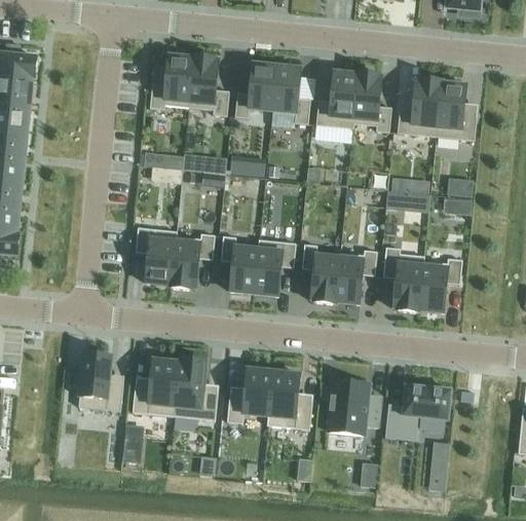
[(448,0),(448,6),(460,7),(460,12),(479,14),(480,0),(448,0)]
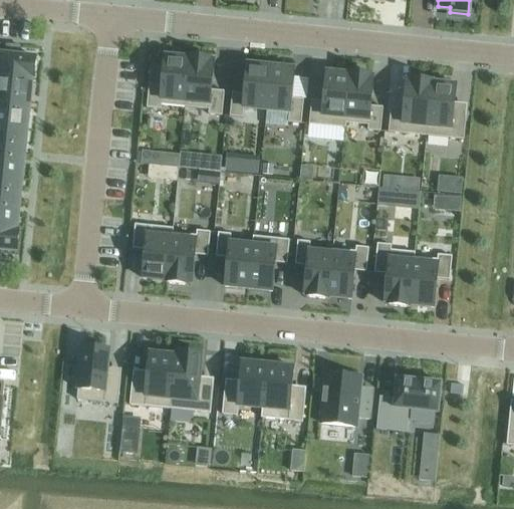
[(169,54),(165,54),(162,82),(149,81),(147,105),(161,106),(161,101),(186,104),(190,56),(189,56),(184,55),(185,52),(170,50),(169,54)]
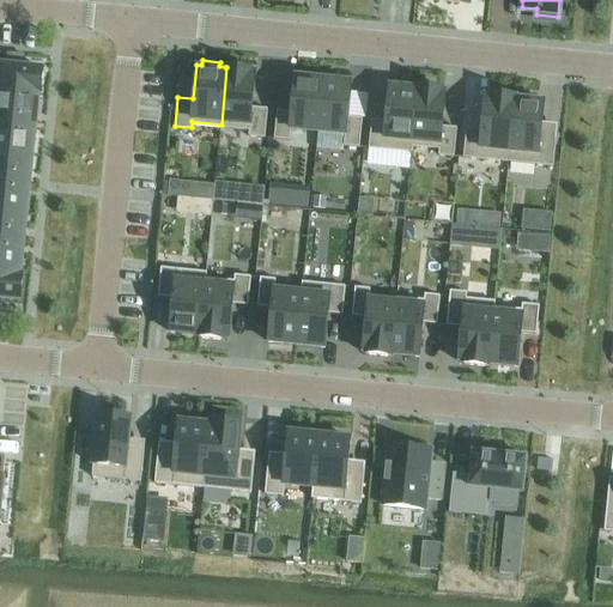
[(0,61),(0,90),(37,95),(38,90),(41,90),(43,66),(0,61)]
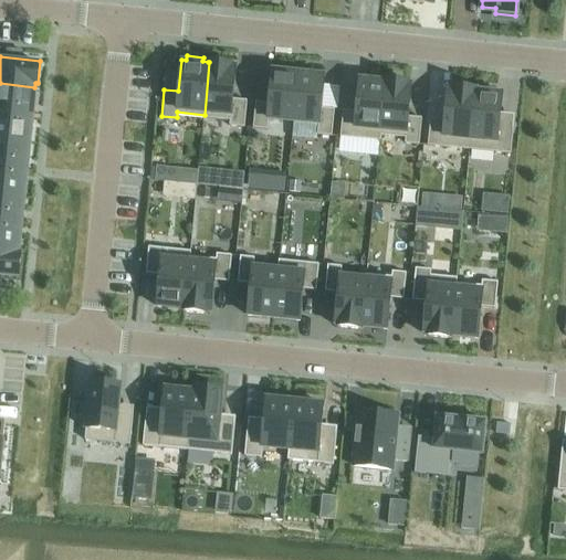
[(208,62),(209,62),(205,115),(230,117),(229,122),(244,124),(247,97),(233,96),(236,64),(232,64),(232,61),(208,59),(208,62)]
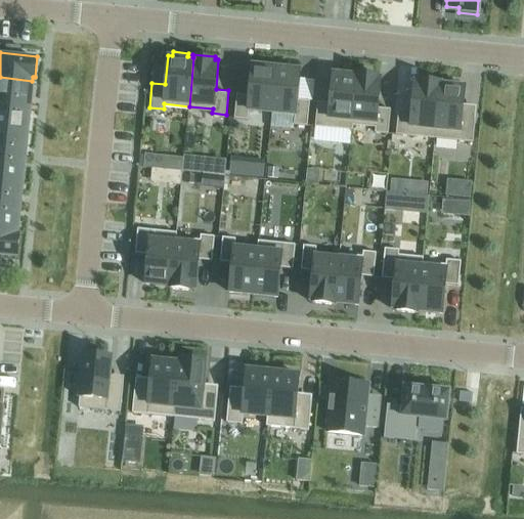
[(276,66),(252,63),(249,92),(236,91),(234,116),(248,117),(249,106),(271,110),(276,66)]
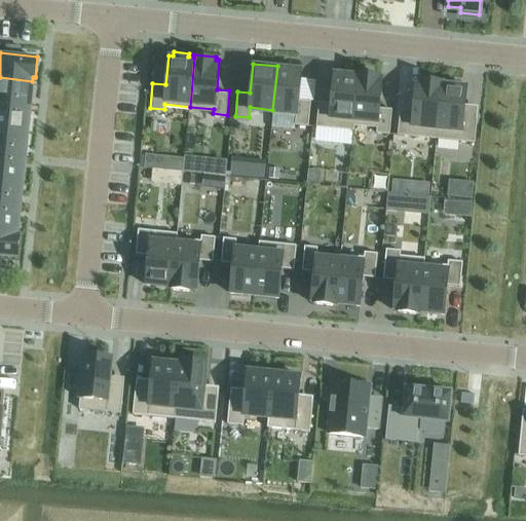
[(301,68),(277,66),(272,110),(296,112),(295,122),(308,123),(310,99),(298,98),(301,68)]
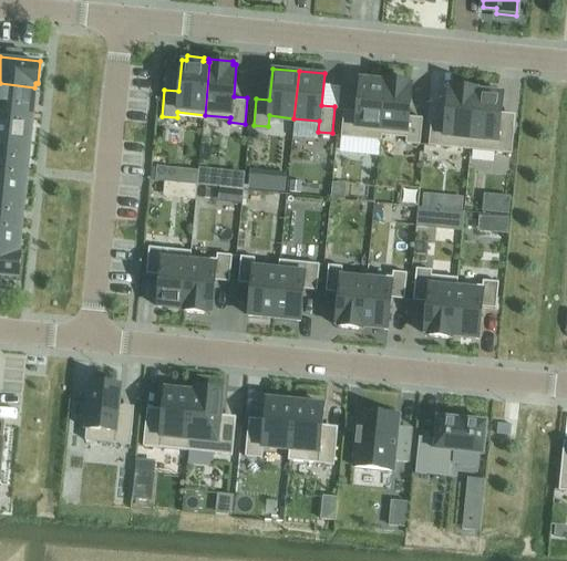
[(343,107),(341,134),(381,138),(382,133),(381,133),(387,80),(385,80),(360,78),(357,108),(343,107)]
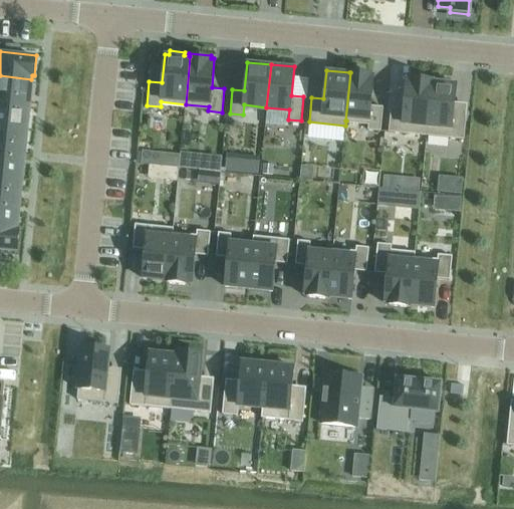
[(350,72),(345,120),(346,120),(368,122),(367,128),(380,129),(382,104),(370,103),(373,75),(371,75),(371,72),(349,70),(349,72),(350,72)]
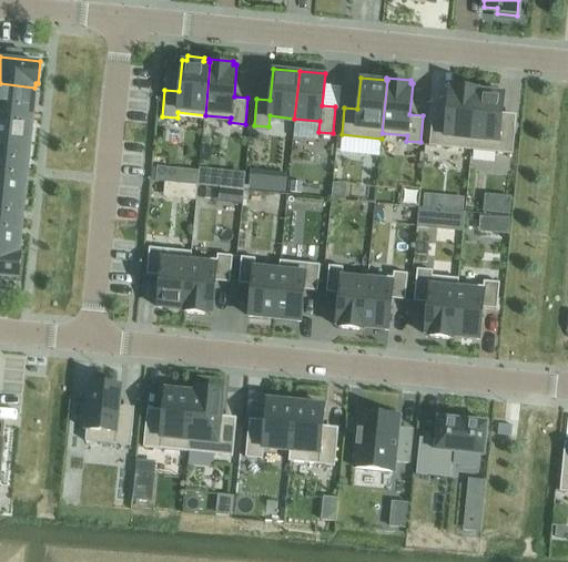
[(0,83),(0,111),(32,114),(34,88),(0,83)]
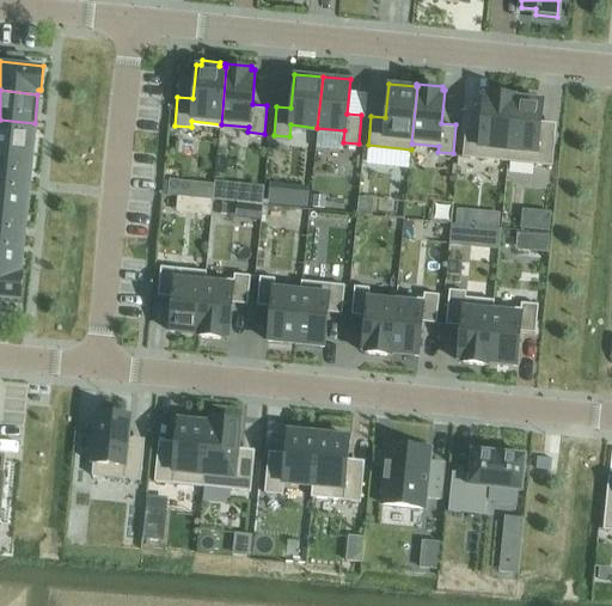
[(515,93),(489,91),(489,93),(484,93),(481,127),(465,126),(463,154),(508,159),(514,96),(515,96),(515,93)]
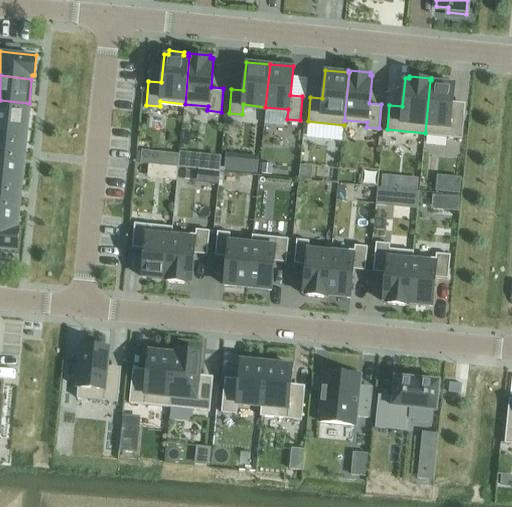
[(435,80),(431,80),(430,80),(425,133),(462,136),(464,112),(452,111),(454,83),(450,82),(450,78),(435,77),(435,80)]
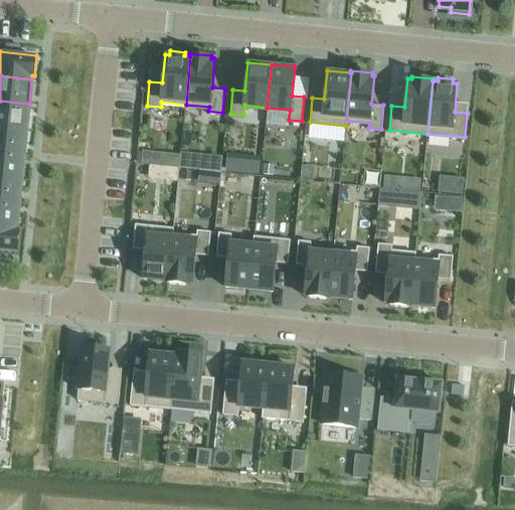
[(0,101),(0,125),(26,128),(29,104),(0,101)]
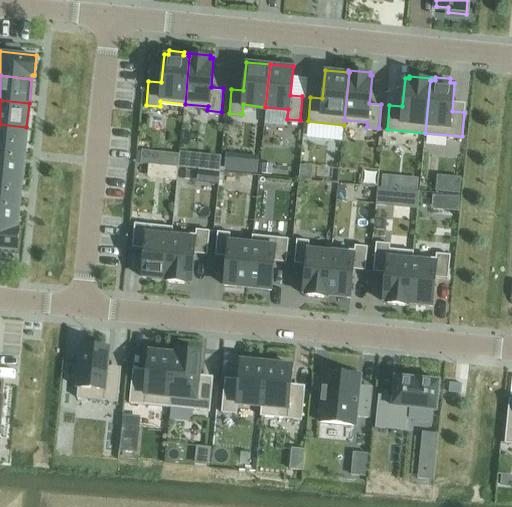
[(0,124),(0,148),(24,151),(26,127),(0,124)]
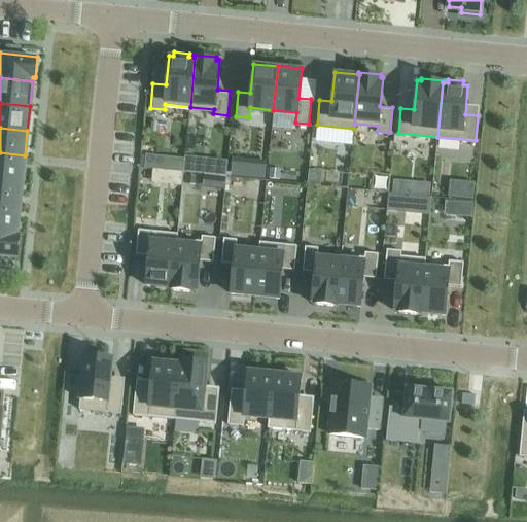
[(0,152),(0,178),(23,180),(25,155),(0,152)]
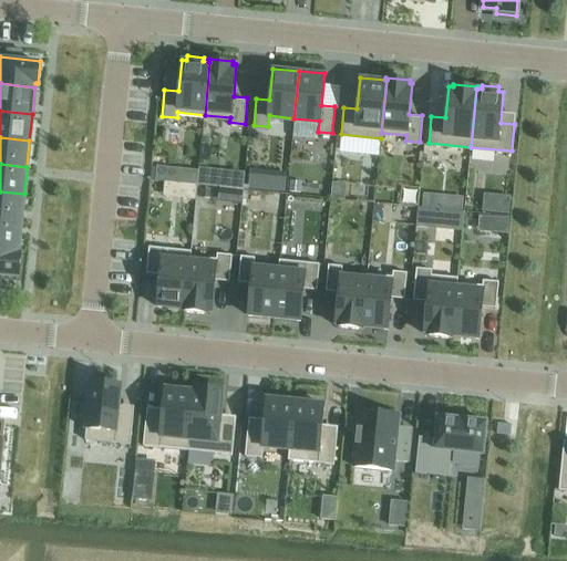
[(198,167),(196,182),(215,184),(217,167),(198,165),(198,167)]
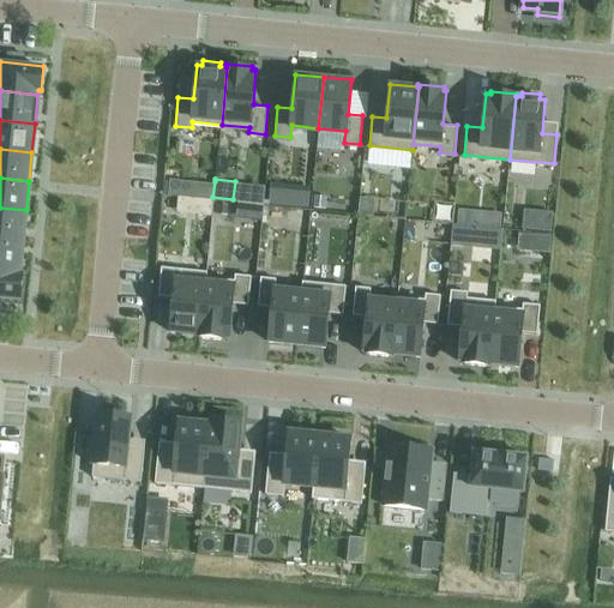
[(198,180),(197,196),(199,196),(212,197),(215,181),(198,180)]
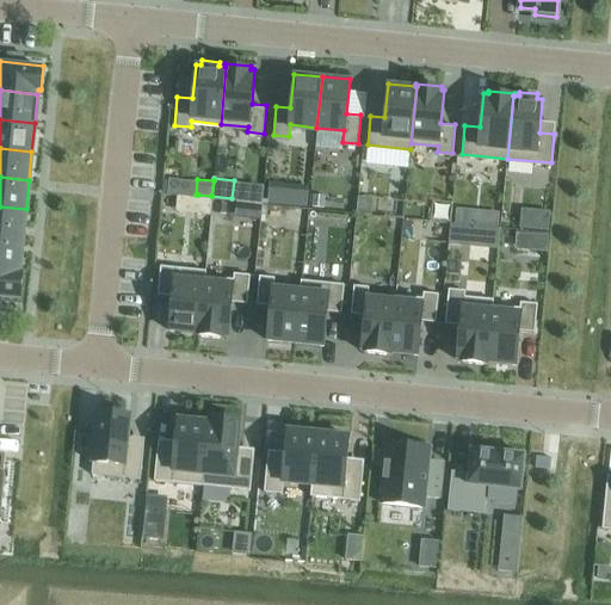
[(270,179),(267,202),(294,204),(296,181),(270,179)]
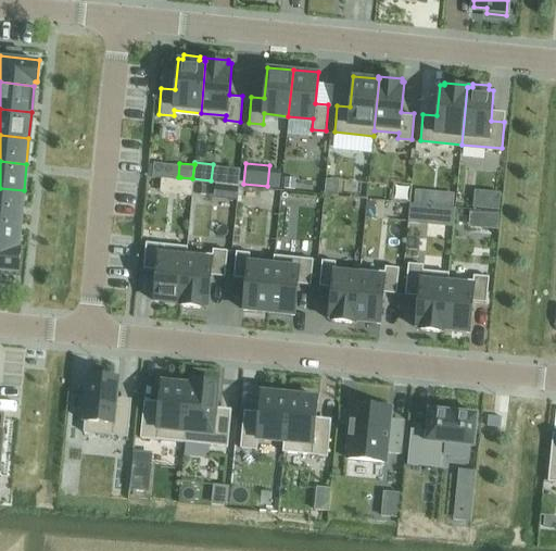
[(285,175),(283,186),(294,187),(295,176),(285,175)]
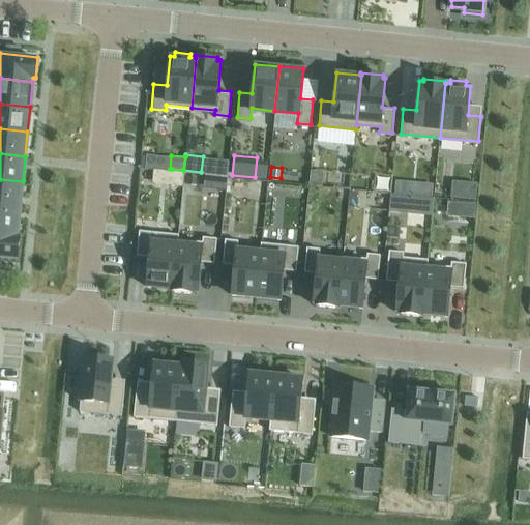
[(172,169),(170,183),(182,184),(183,170),(172,169)]
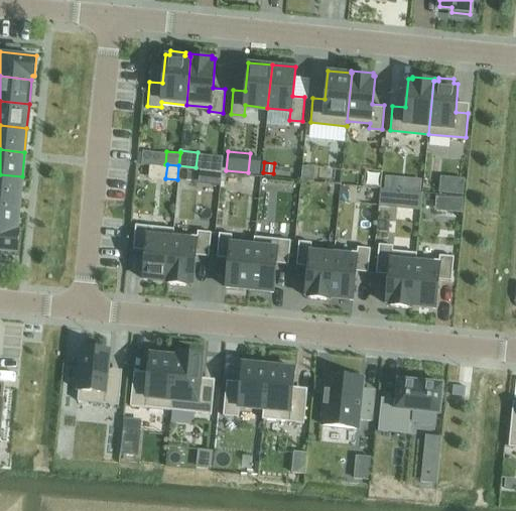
[(180,168),(179,177),(190,178),(191,169),(180,168)]
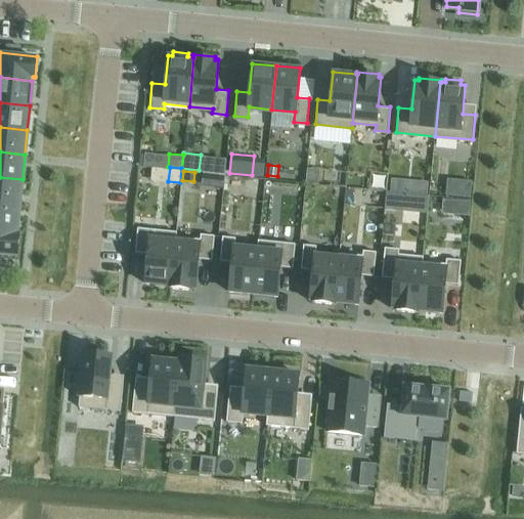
[(391,176),(389,189),(402,190),(427,193),(428,180),(391,176)]
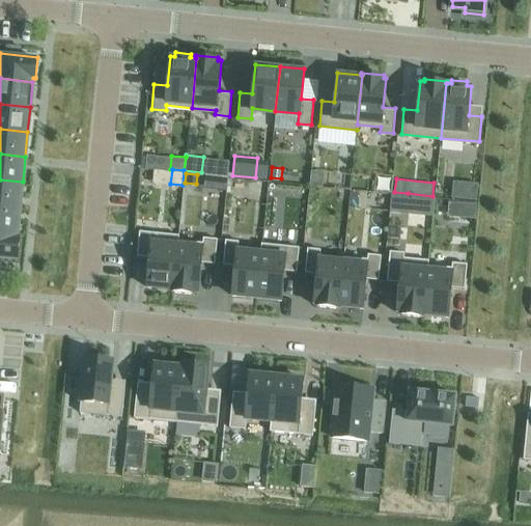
[(0,180),(0,204),(20,206),(23,182),(0,180)]
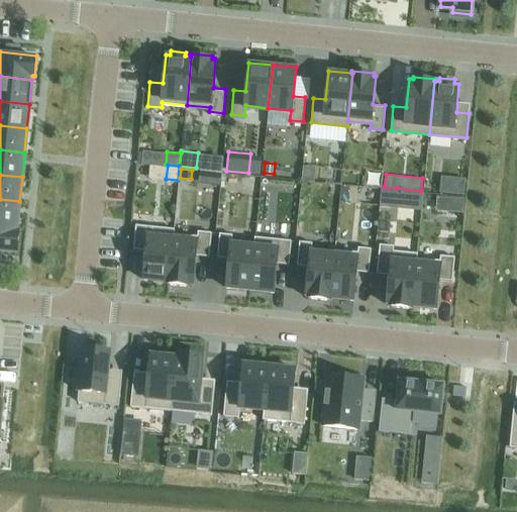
[(343,185),(341,198),(348,198),(350,185),(343,185)]
